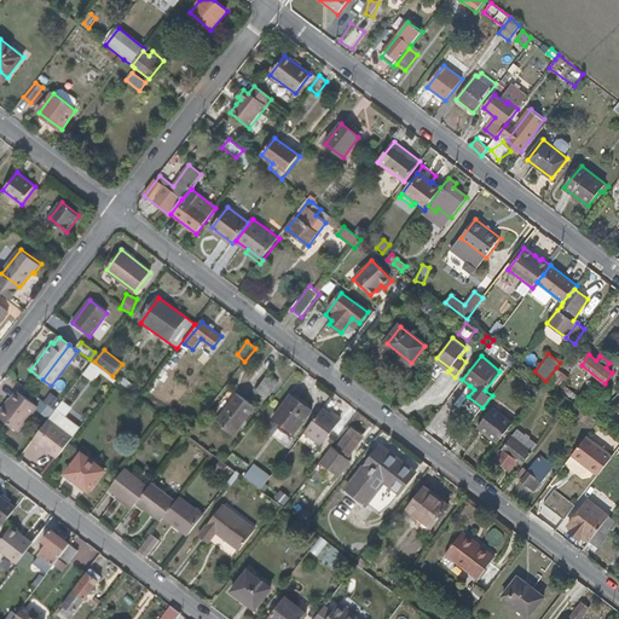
[(437,358),(434,362),(447,371),(451,369),(437,358)]
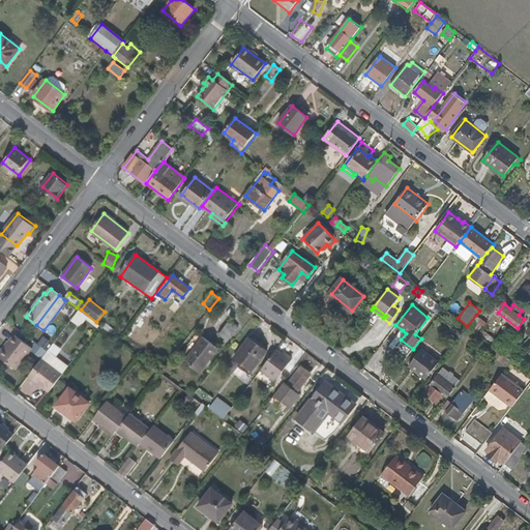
[(85,315),(79,311),(72,319),(79,324),(85,315)]
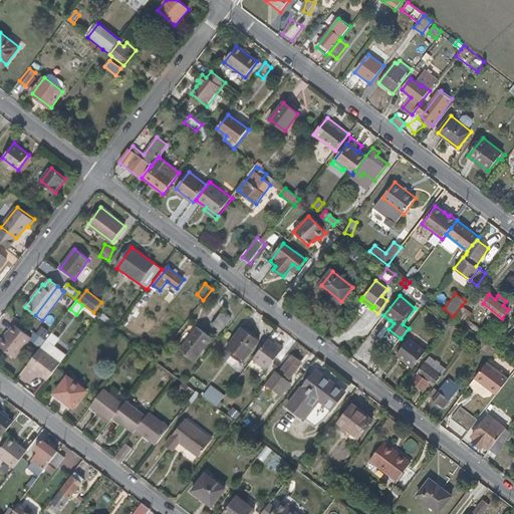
[(453,316),(475,333),(476,334),(480,328),(469,319),(474,314),(462,305),(453,316)]
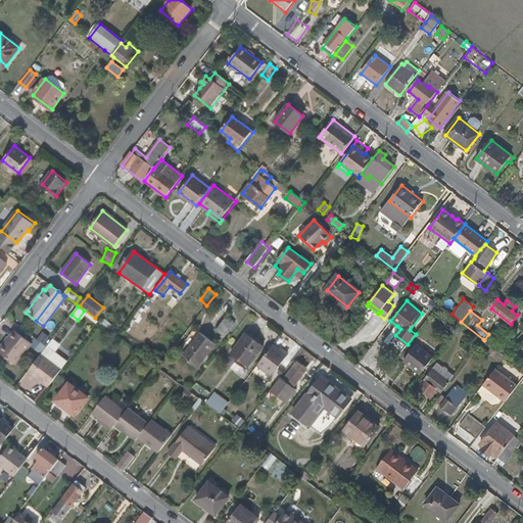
[(217,330),(221,334),(224,336),(234,323),(227,317),(217,330)]
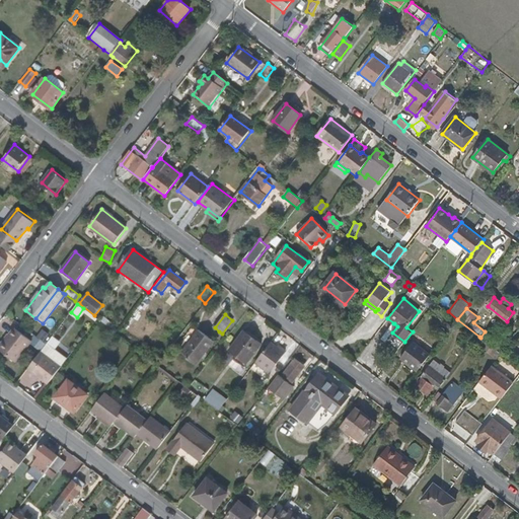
[(356,328),(365,320),(360,315),(351,323),(356,328)]
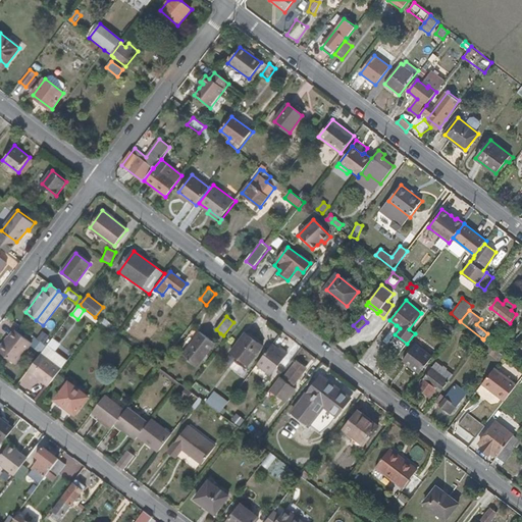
[(101,323),(109,329),(112,324),(104,319),(101,323)]
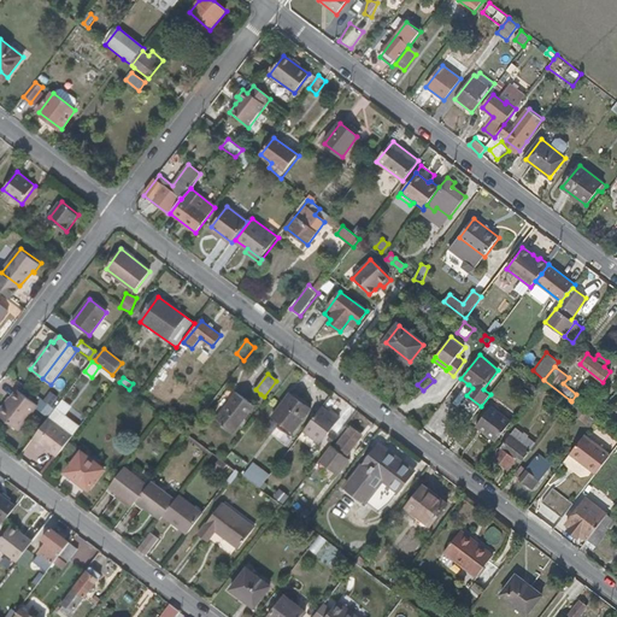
[(570,400),(544,380),(539,387),(546,393),(547,391),(566,405),(570,400)]
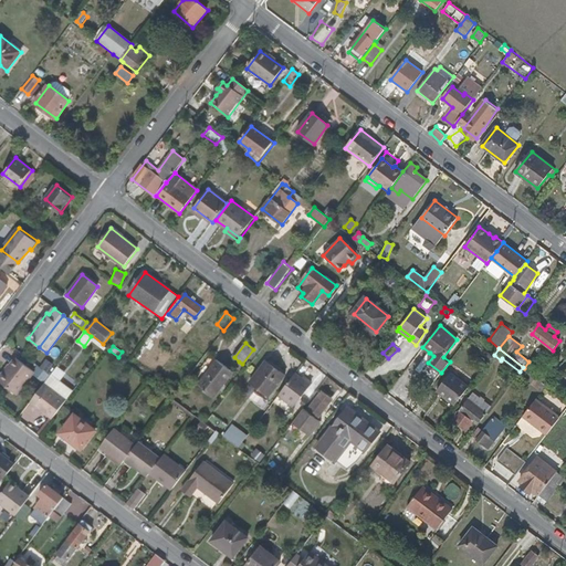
[(0,373),(0,381),(8,387),(18,395),(34,371),(16,358),(10,366),(7,364),(0,373)]
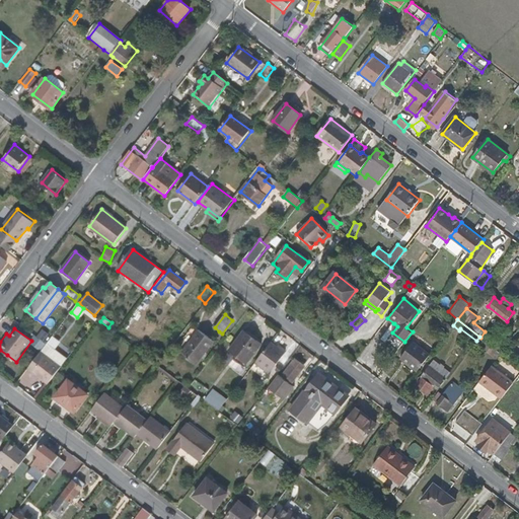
[(40,349),(50,335),(42,328),(31,344),(40,349)]
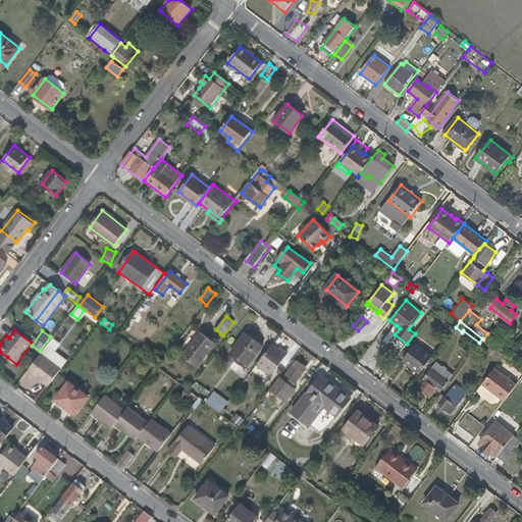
[(200,332),(181,356),(197,367),(214,343),(200,332)]
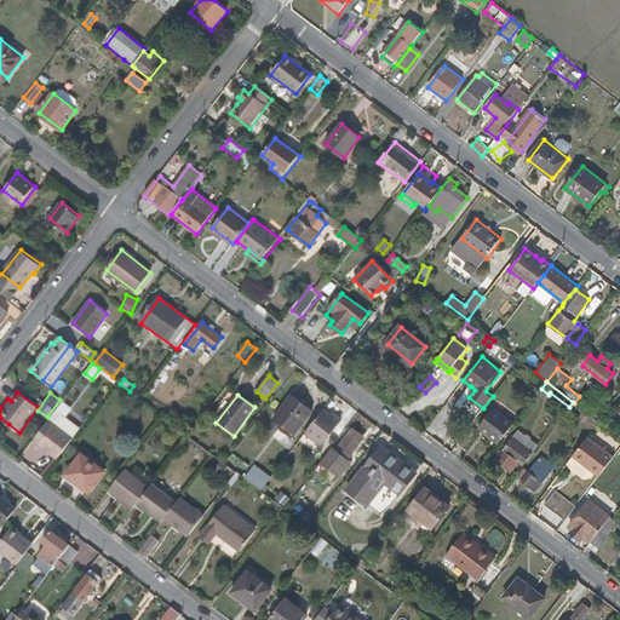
[(292,396),(274,419),(294,435),(313,411),(292,396)]
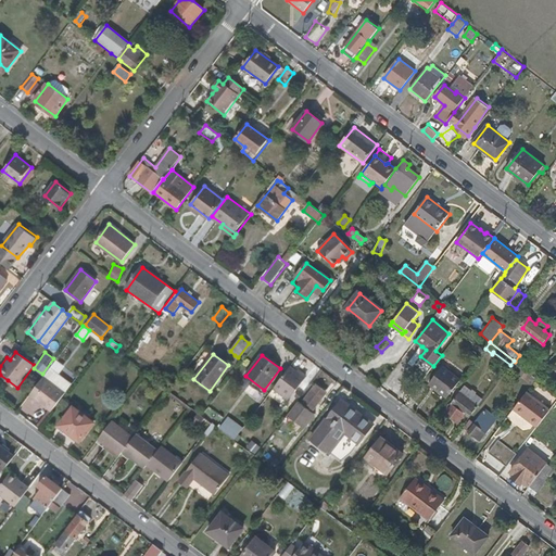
[(528,371),(515,362),(514,361),(510,365),(509,366),(523,376),(528,371)]
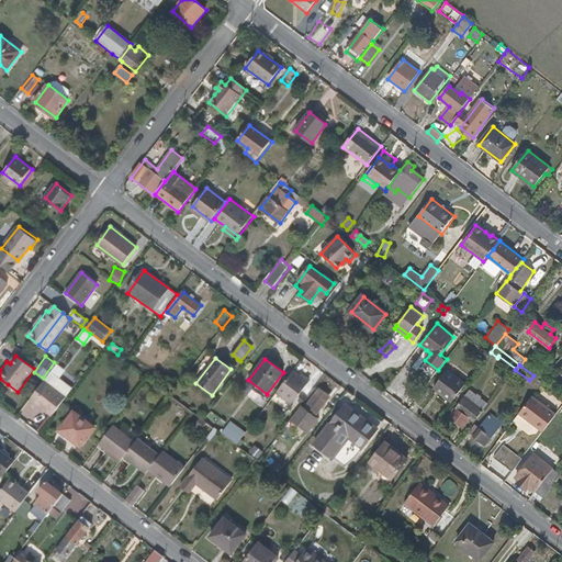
[(435,390),(452,403),(467,384),(449,370),(435,390)]
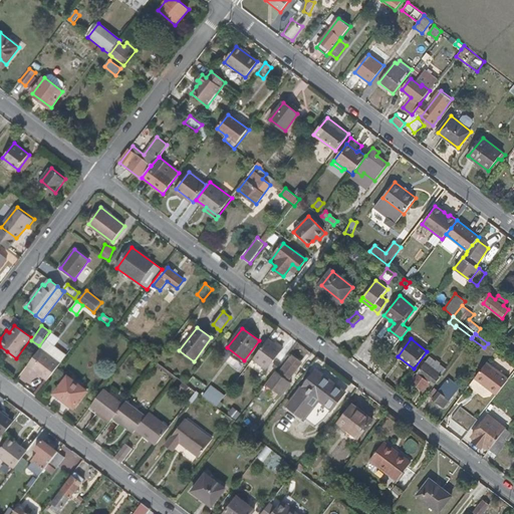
[(275,344),(269,339),(254,358),(266,368),(283,347),(277,342),(275,344)]
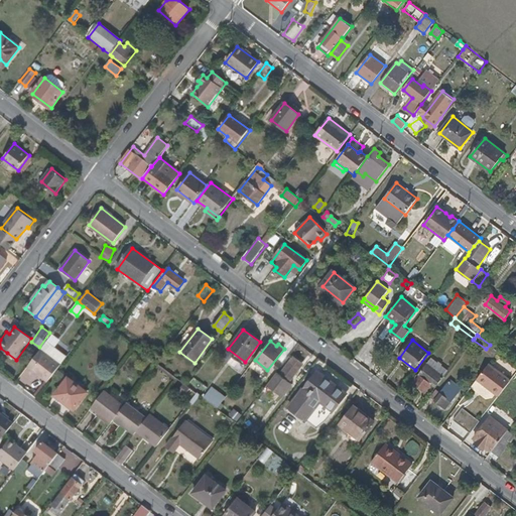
[(46,342),(41,350),(45,353),(51,345),(47,343),(46,342)]
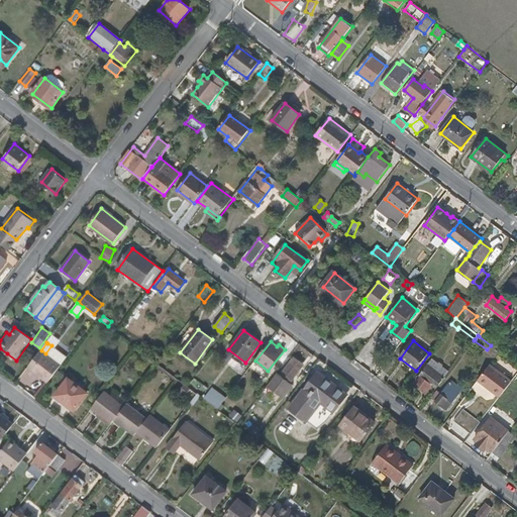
[(41,350),(28,368),(34,373),(47,383),(67,357),(52,345),(45,353),(41,350)]
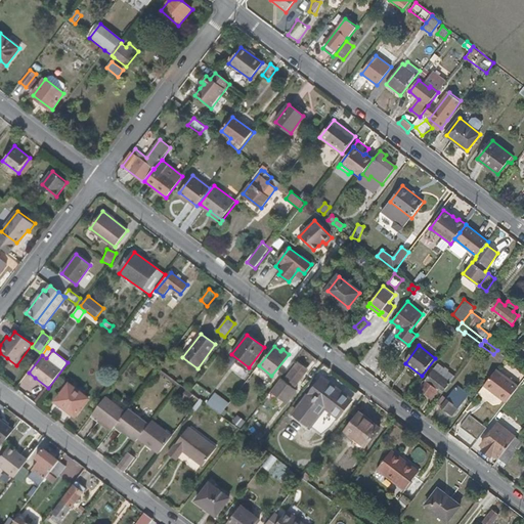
[(405,366),(398,361),(388,374),(395,380),(405,366)]
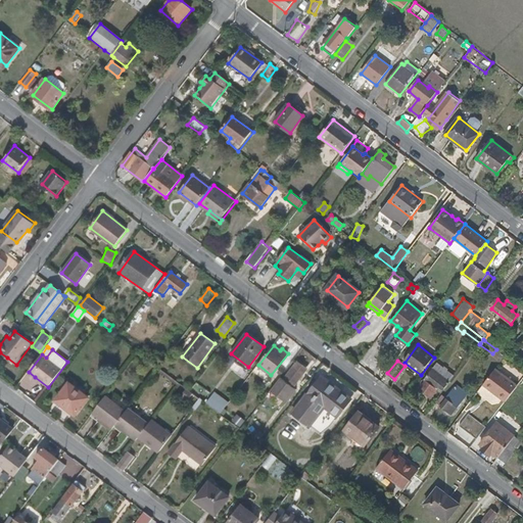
[(284,380),(280,378),(271,390),(286,401),(295,389),(292,386),(306,368),(298,363),(284,380)]
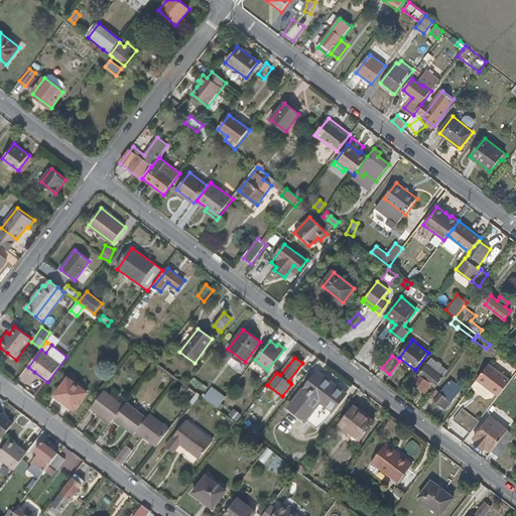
[(432,384),(436,387),(444,376),(428,364),(412,383),(425,393),(432,384)]
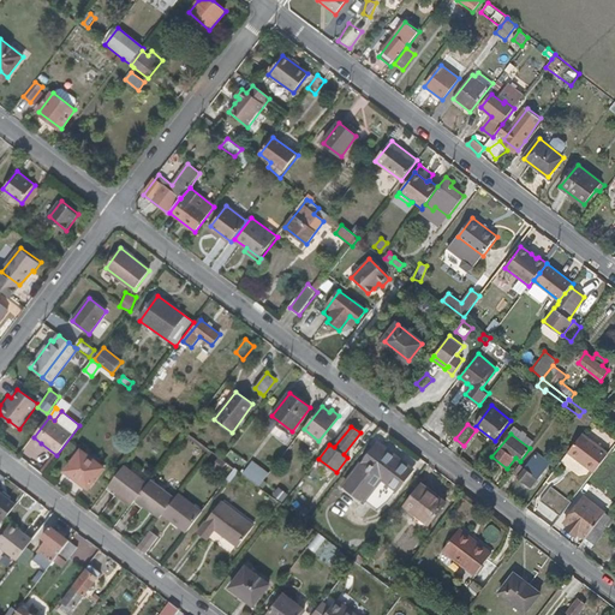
[(583,434),(568,453),(595,473),(610,454),(583,434)]
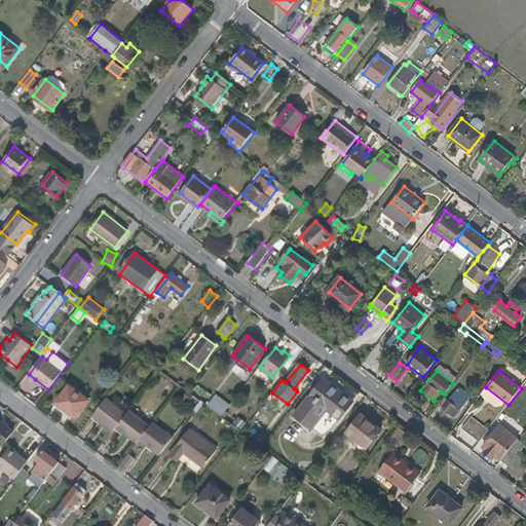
[(232,374),(224,384),(234,391),(241,380),(232,374)]
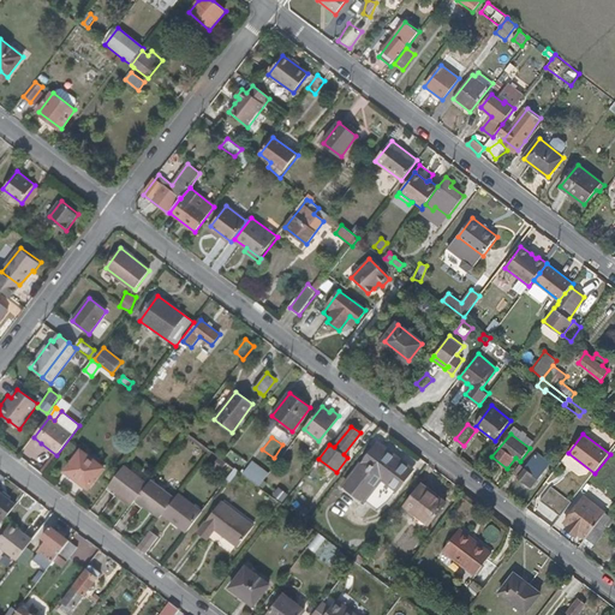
[(411,471),(377,446),(346,487),(364,500),(382,476),(399,488),(411,471)]
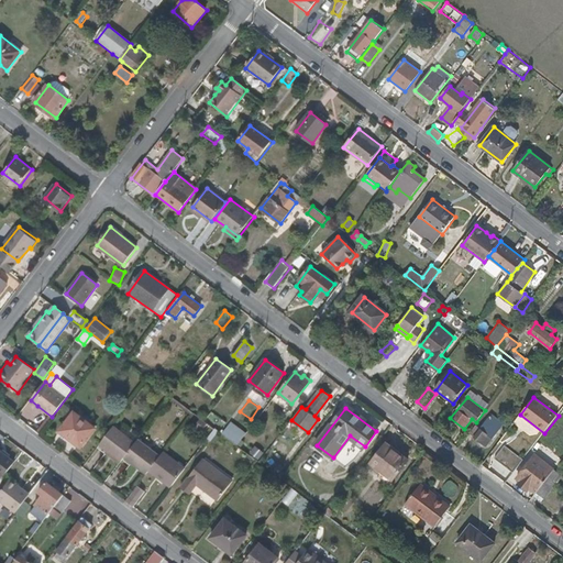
[(75,414),(62,431),(81,445),(95,428),(75,414)]
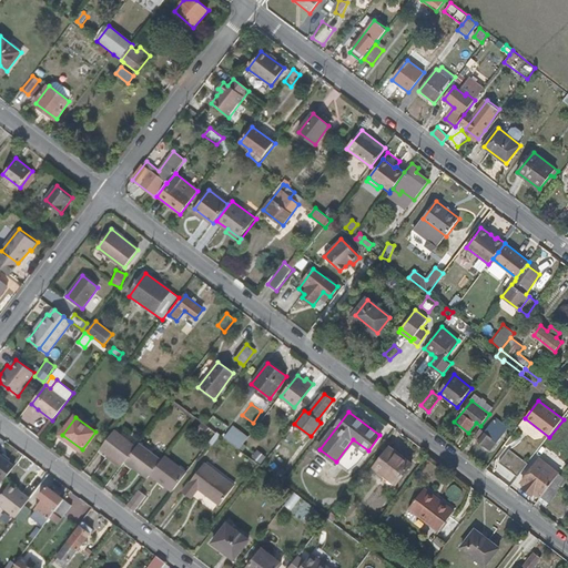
[(496,418),(486,433),(479,440),(492,449),(508,427),(496,418)]
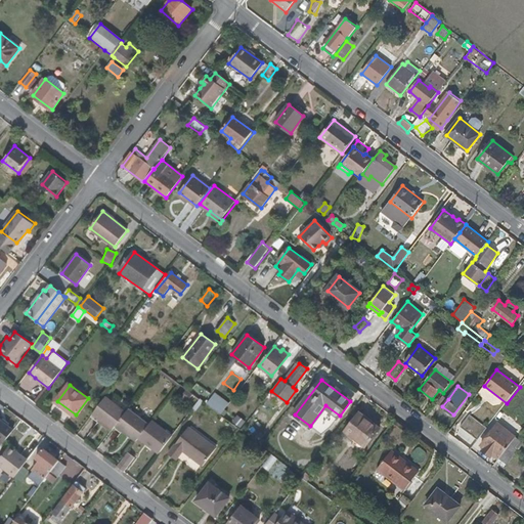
[(207,403),(221,413),(229,404),(218,396),(213,401),(210,399),(207,403)]
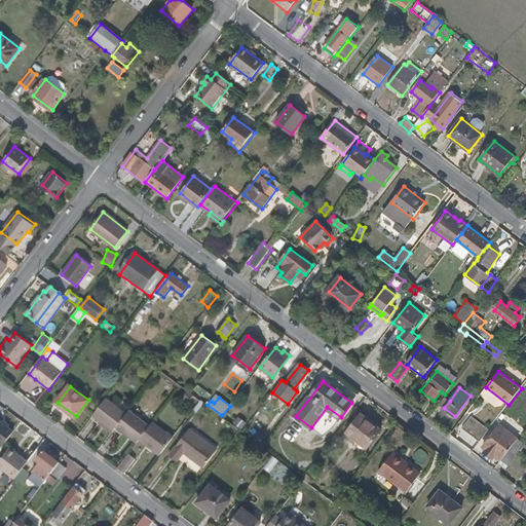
[(444,408),(450,401),(446,398),(440,405),(444,408)]
